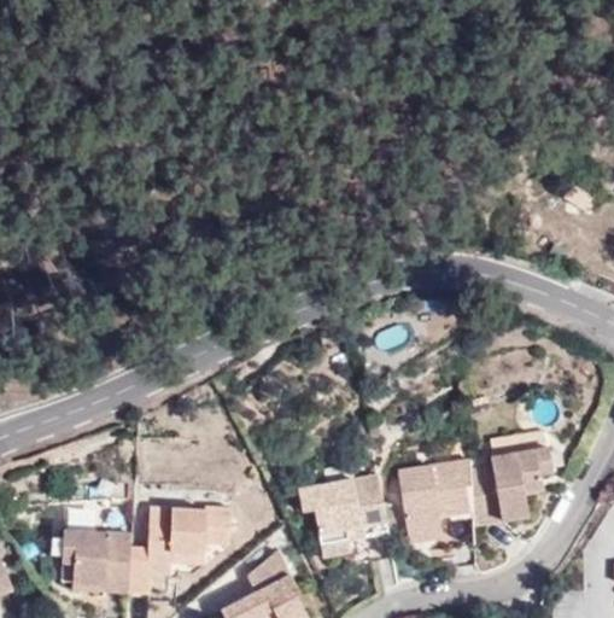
[(491,402),(469,412),(471,417),(493,408),(491,402)]
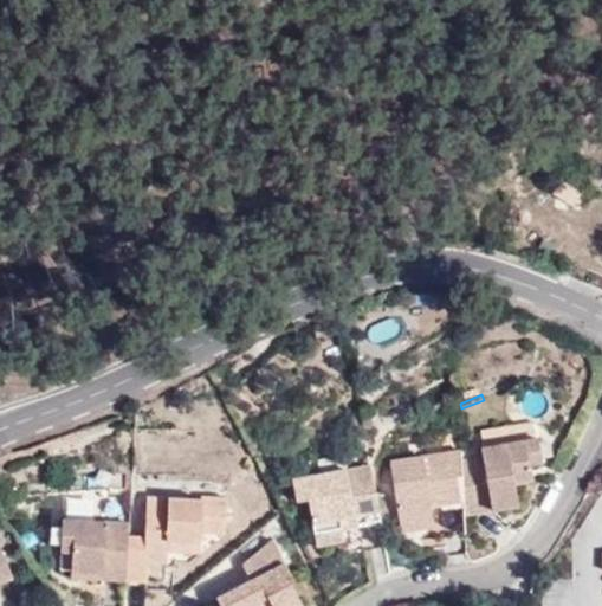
[(463,458),(465,505),(515,498),(513,475),(522,475),(519,464),(530,463),(541,461),(538,438),(480,446),(481,457),(463,458)]
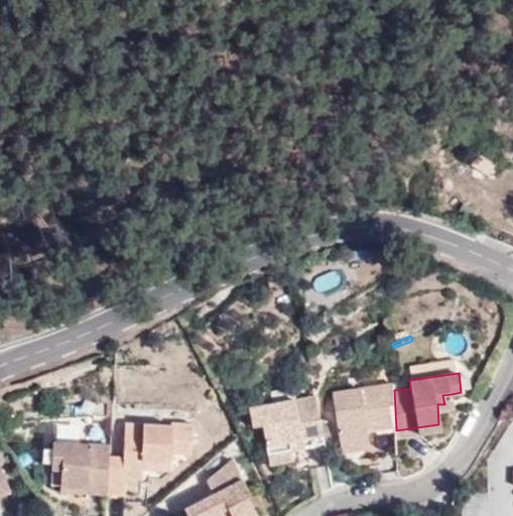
[(323,396),(331,381),(324,377),(316,393),(323,396)]
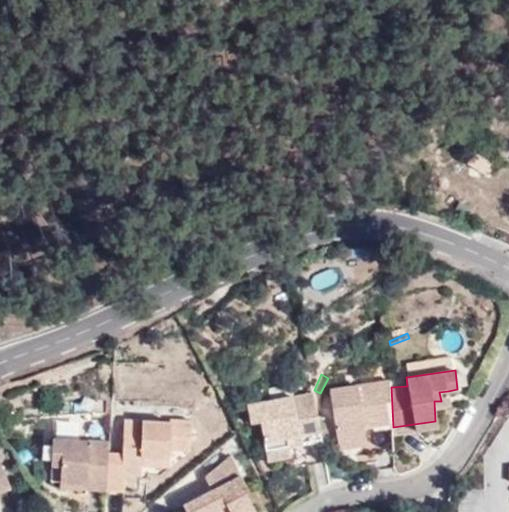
[(366,454),(394,449),(393,427),(391,387),(391,379),(330,391),(338,443),(365,439),(365,445),(366,454)]
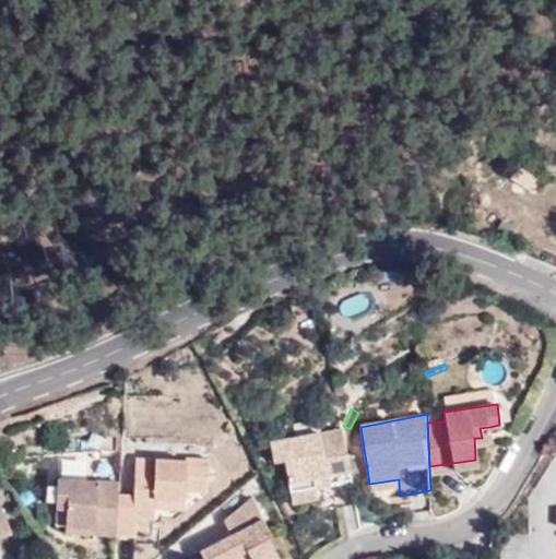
[(488,436),(489,427),(480,428),(482,438),(488,436)]
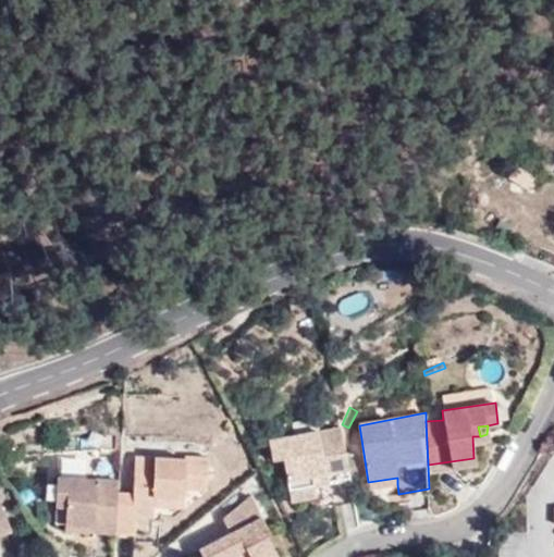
[(351,479),(341,429),(270,442),(273,461),(284,461),(290,490),(316,485),(351,479)]
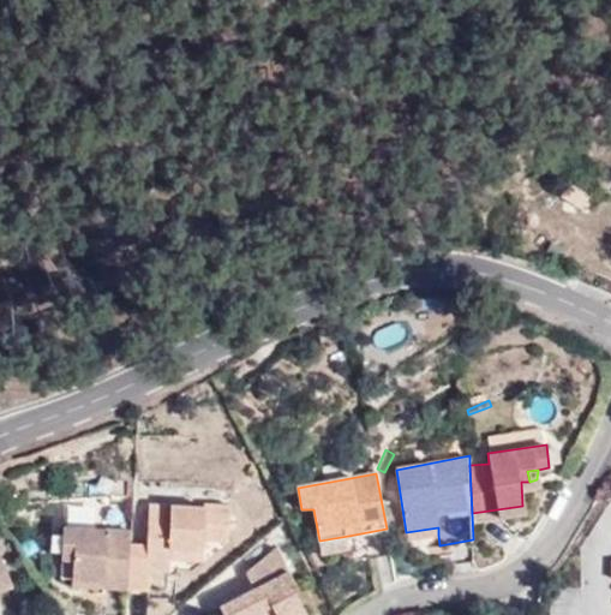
[(127,581),(126,586),(149,587),(150,568),(171,568),(171,557),(172,548),(204,548),(204,539),(231,539),(232,503),(205,502),(205,506),(150,503),(148,542),(129,542),(127,581)]
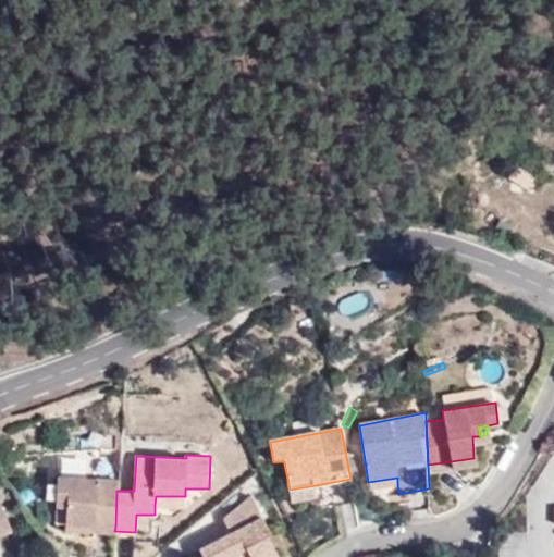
[(117,491),(118,480),(56,477),(54,504),(65,505),(64,523),(64,529),(106,531),(106,527),(115,527),(117,491)]
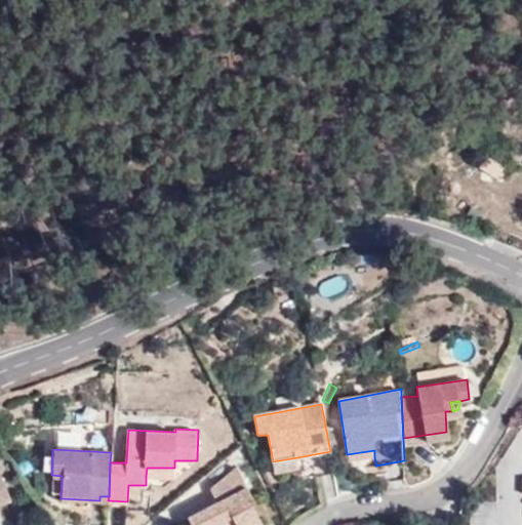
[(348,459),(374,456),(374,450),(347,454),(348,459)]
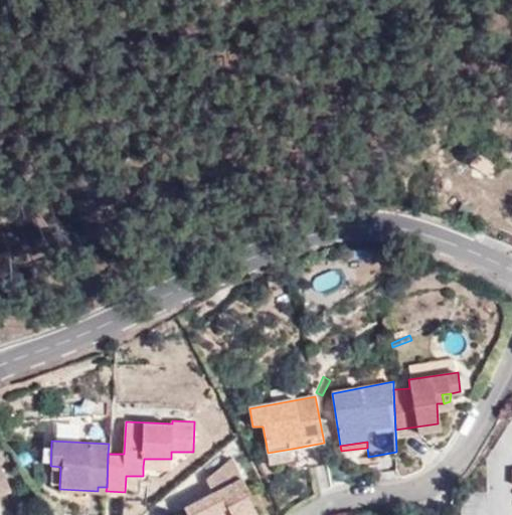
[(294,459),(292,449),(268,453),(270,464),(294,459)]
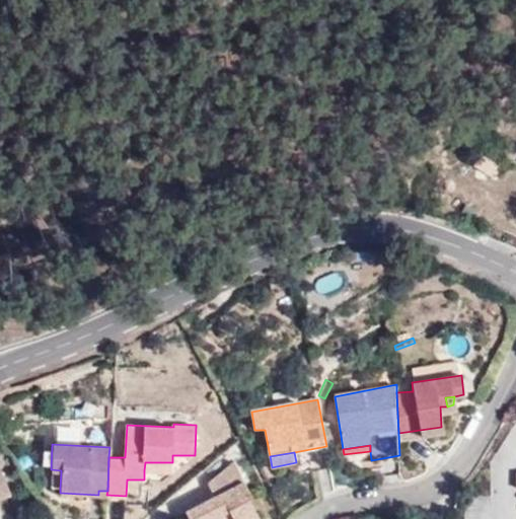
[(145,462),(144,470),(171,471),(172,462),(145,462)]
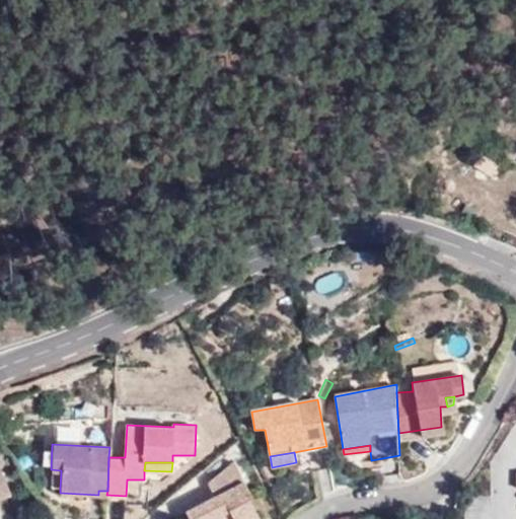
[(251,497),(235,462),(207,484),(214,496),(185,511),(189,518),(259,518),(248,499),(251,497)]
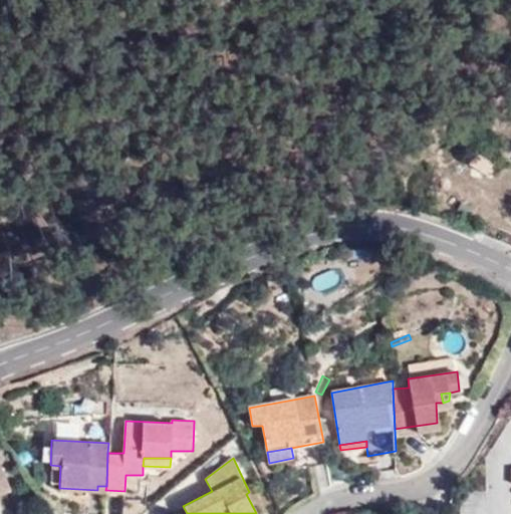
[(0,492),(10,488),(0,464),(0,492)]
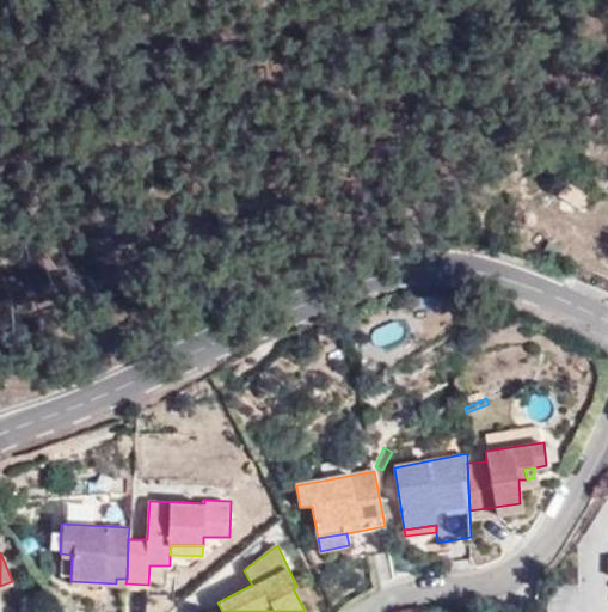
[(72,555),(60,554),(59,573),(71,575),(72,555)]
